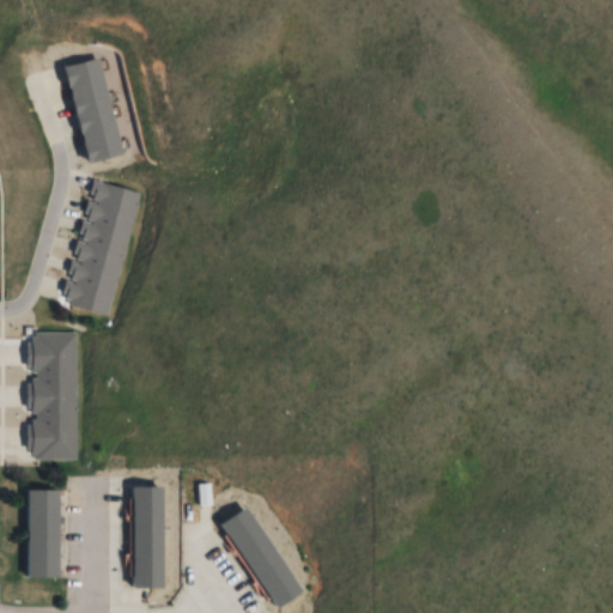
[(86,164),(122,157),(101,59),(66,66),(86,164)]
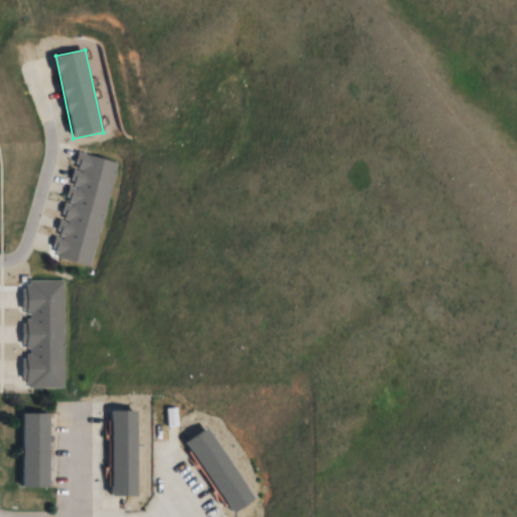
[(117,163),(77,152),(50,257),(91,268),(117,163)]
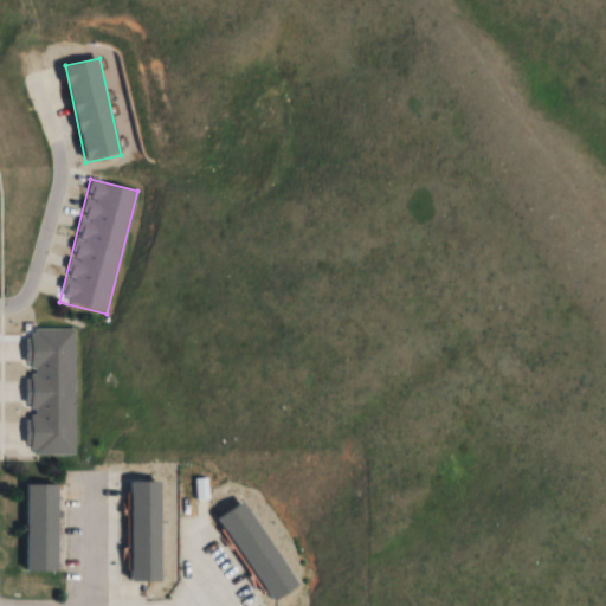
[(75,456),(75,330),(27,330),(27,456),(75,456)]
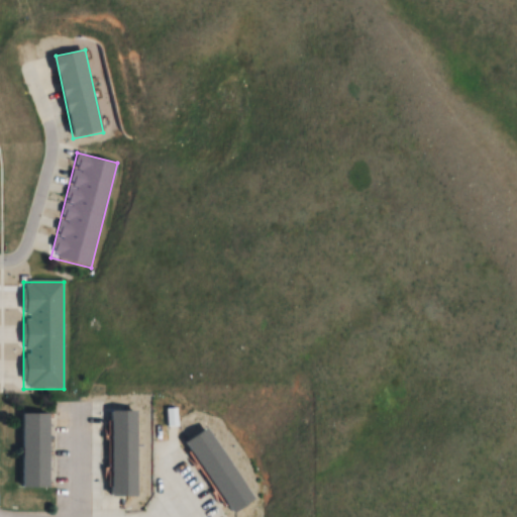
[(112,410),(137,411),(138,494),(111,495),(112,410)]
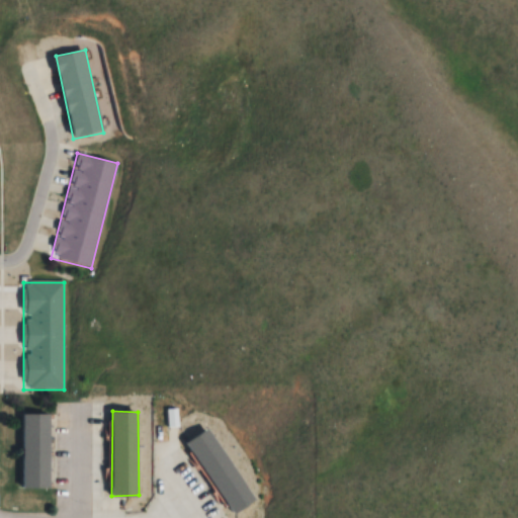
[(22,413),(50,414),(49,489),(21,488),(22,413)]
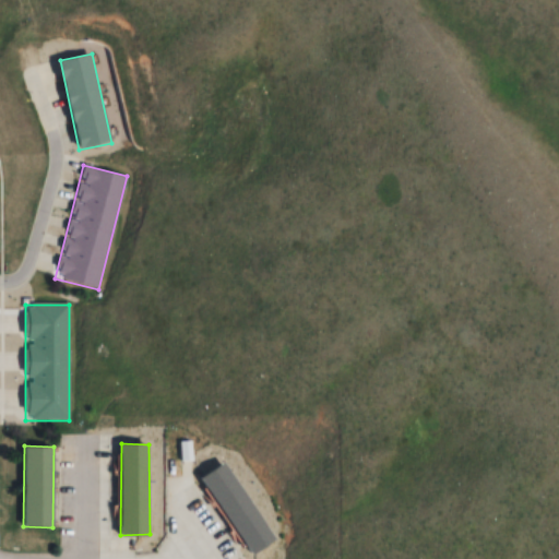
[(200,478),(225,462),(277,540),(252,557),(200,478)]
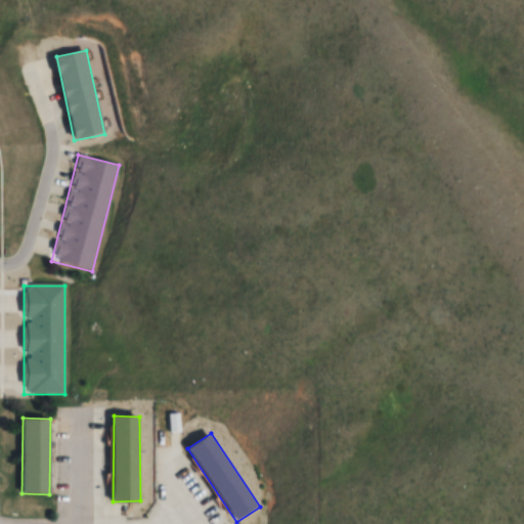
All buildings are outlined.
